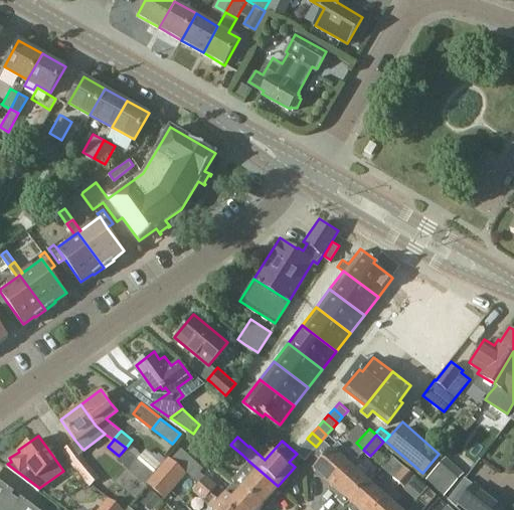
[(307,439),(302,445),(310,453),(316,447),(307,439)]
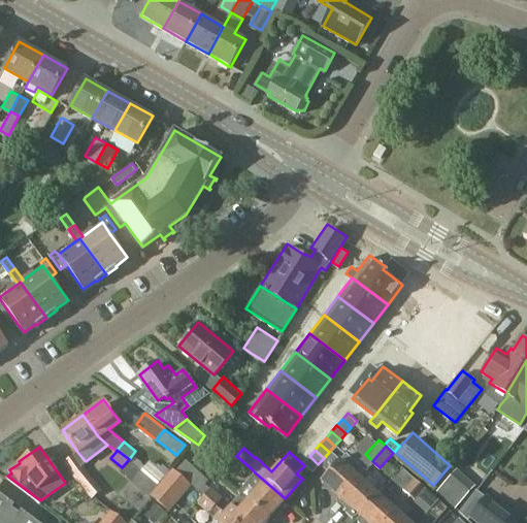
[(322,463),(329,470),(322,480),(340,496),(366,468),(348,452),(341,459),(333,451),(322,463)]
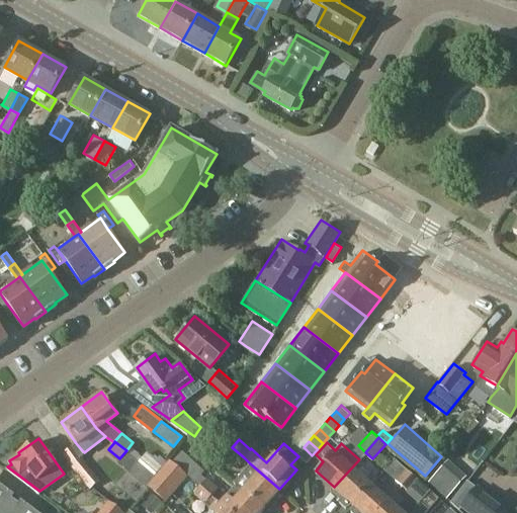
[(244,457),(232,447),(226,454),(237,464),(244,457)]
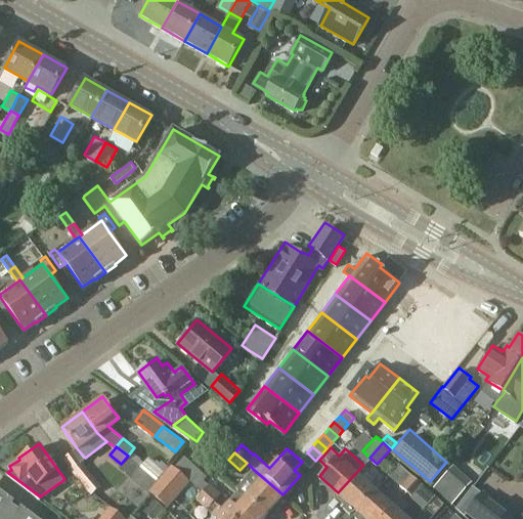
[(307,452),(301,459),(310,467),(315,461),(307,452)]
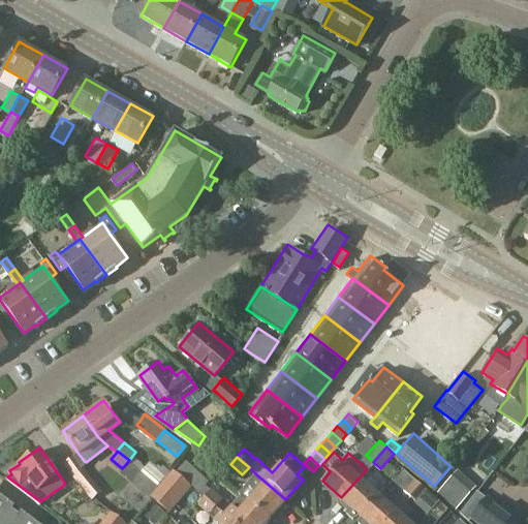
[(186,459),(176,470),(186,480),(196,468),(186,459)]
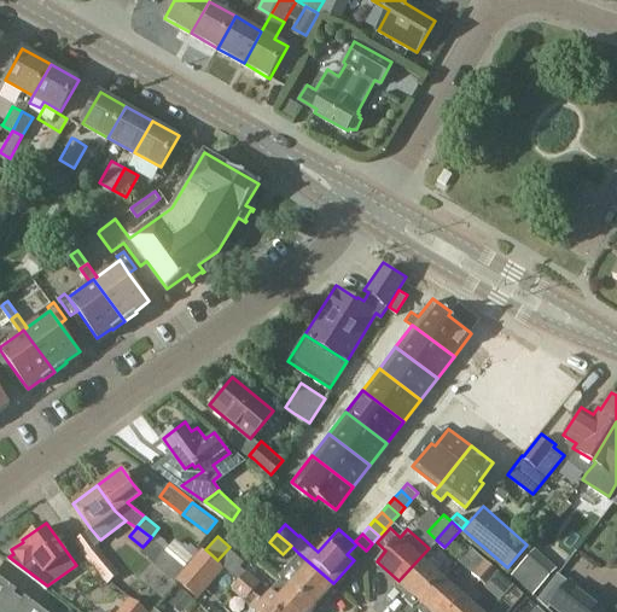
[(143,547),(139,551),(149,559),(161,546),(151,537),(143,547)]
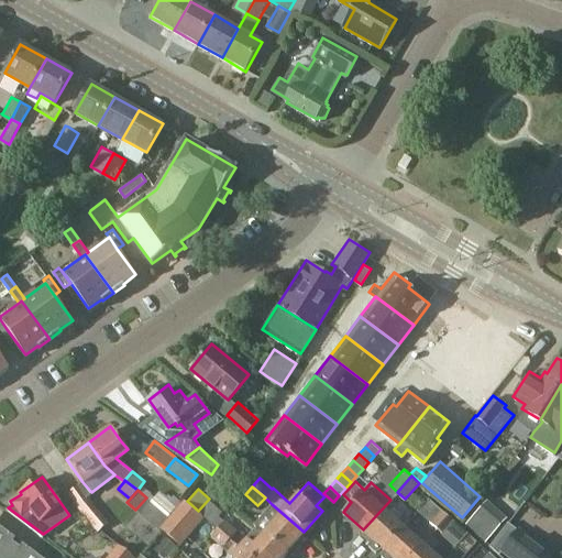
[(109,520),(89,493),(77,503),(83,511),(97,527),(98,529),(109,520)]
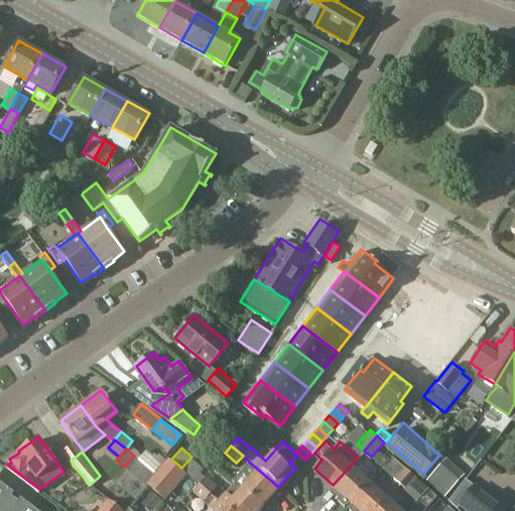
[(148,481),(147,482),(165,498),(186,473),(167,458),(155,472),(148,481)]
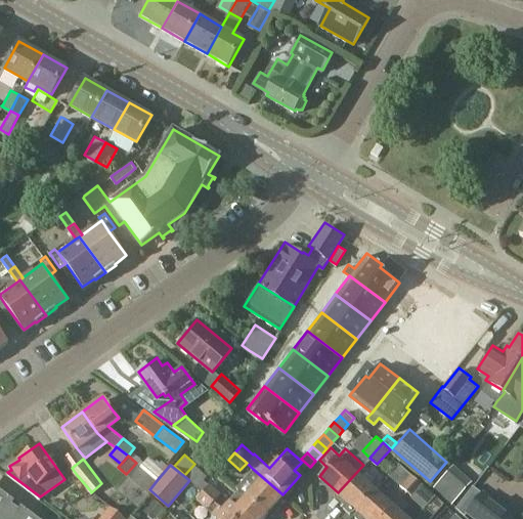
[(382,481),(363,465),(338,492),(346,500),(343,506),(350,511),(355,508),(356,509),(375,488),(382,481)]
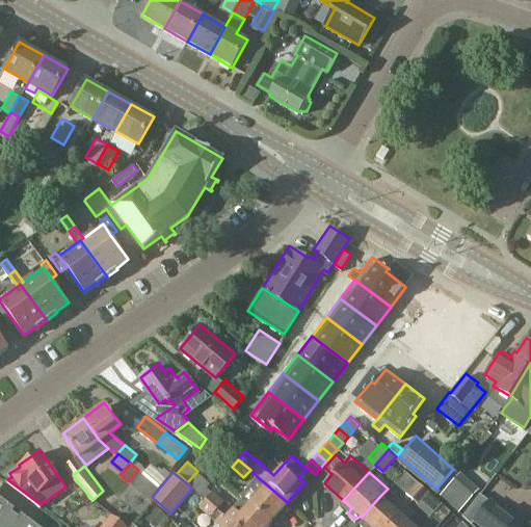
[(257,476),(240,494),(242,496),(271,521),(271,520),(277,523),(284,516),(281,510),(287,502),(257,476)]
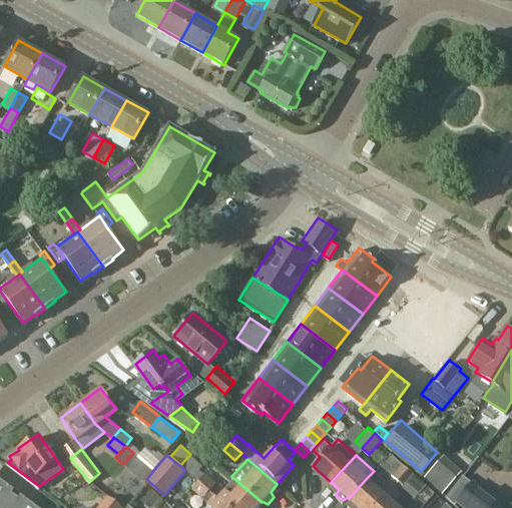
[(438,460),(423,475),(442,493),(457,477),(438,460)]
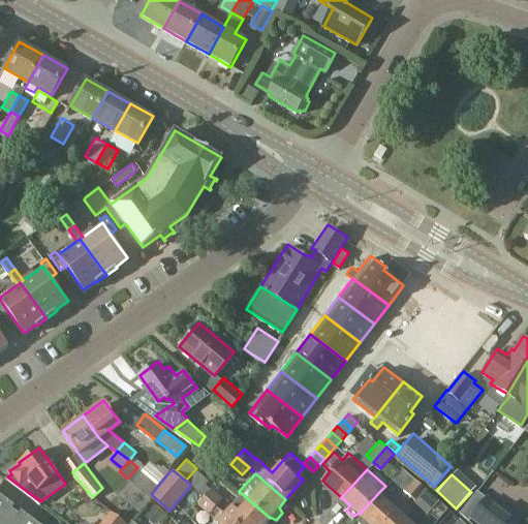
[(415,478),(404,489),(410,494),(422,483),(415,478)]
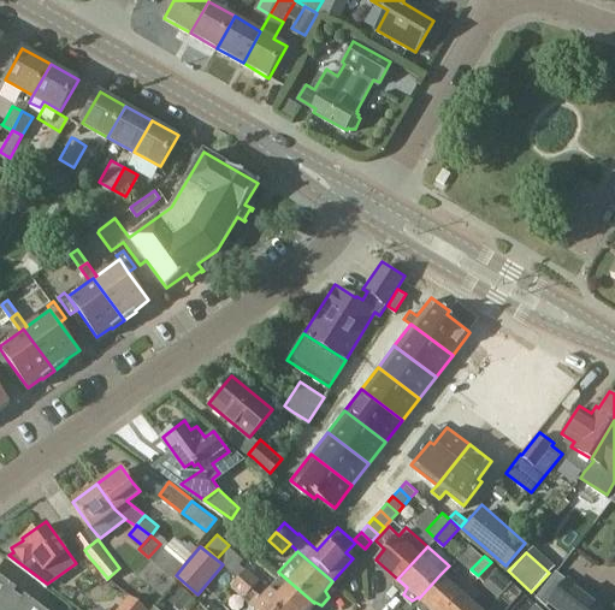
[(246,567),(238,562),(231,569),(238,575),(253,587),(261,578),(247,566),(246,567)]
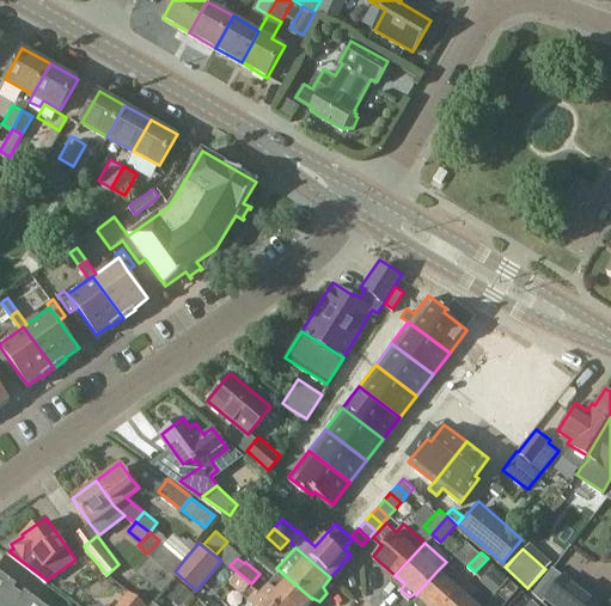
[(498,567),(488,558),(475,571),(486,581),(498,567)]
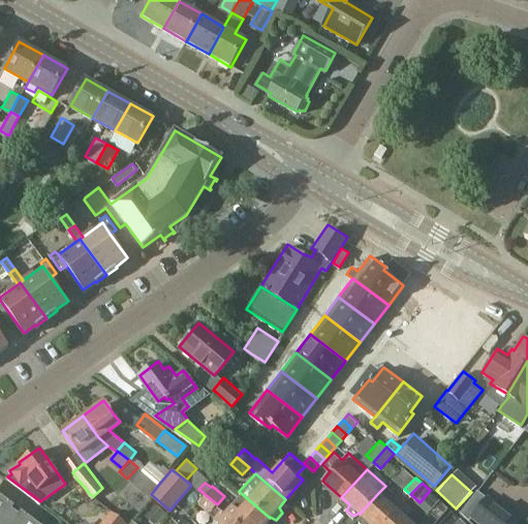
[(0,523),(9,523),(19,513),(13,510),(11,507),(14,504),(0,493),(0,523)]
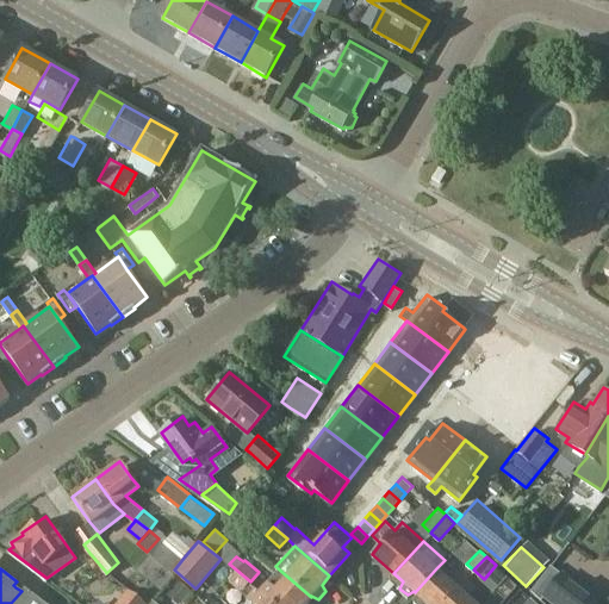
[(278,568),(267,580),(259,590),(274,603),(304,603),(311,597),(278,568)]
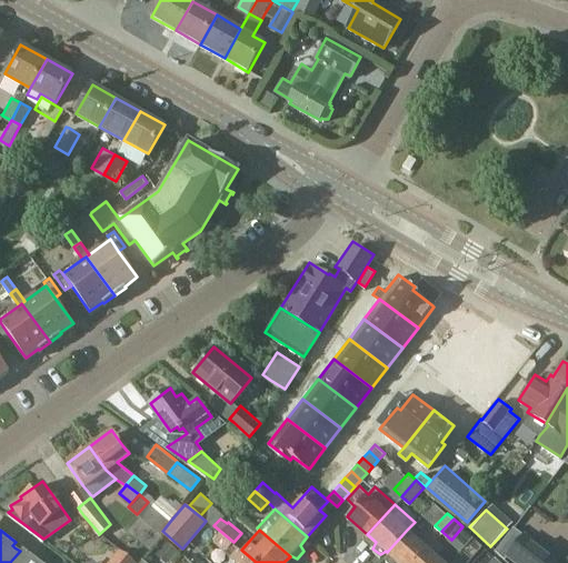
[(387,552),(389,554),(386,560),(389,562),(412,562),(427,548),(435,539),(428,531),(418,541),(407,530),(387,552)]
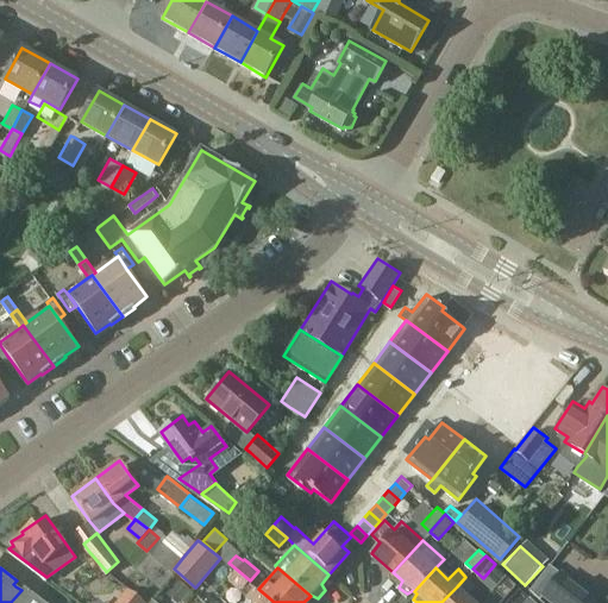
[(230,576),(229,578),(242,590),(243,589),(250,580),(236,569),(234,571),(230,576)]
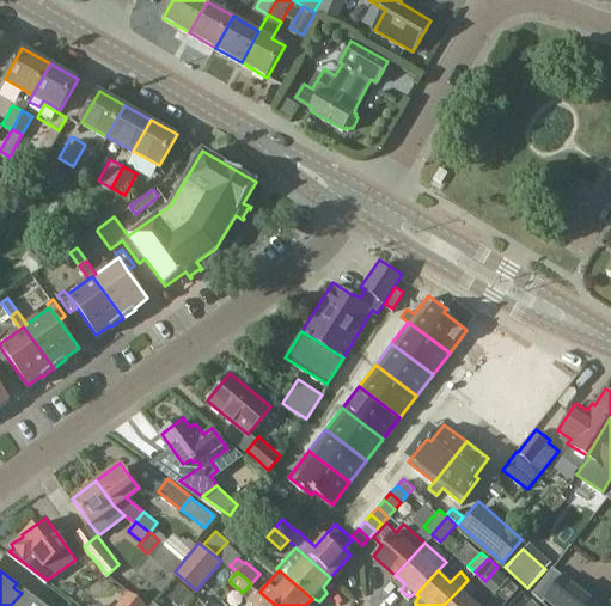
[(544,598),(555,605),(600,605),(604,603),(563,573),(544,598)]
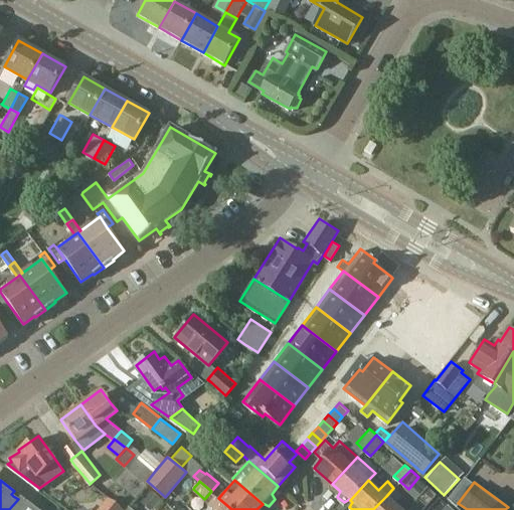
[(151,488),(144,497),(153,505),(161,496),(151,488)]
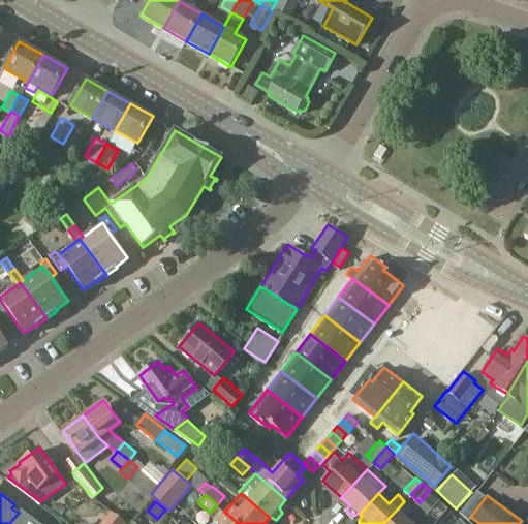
[(404,501),(397,510),(383,523),(412,523),(404,517),(412,507),(405,501),(404,501)]
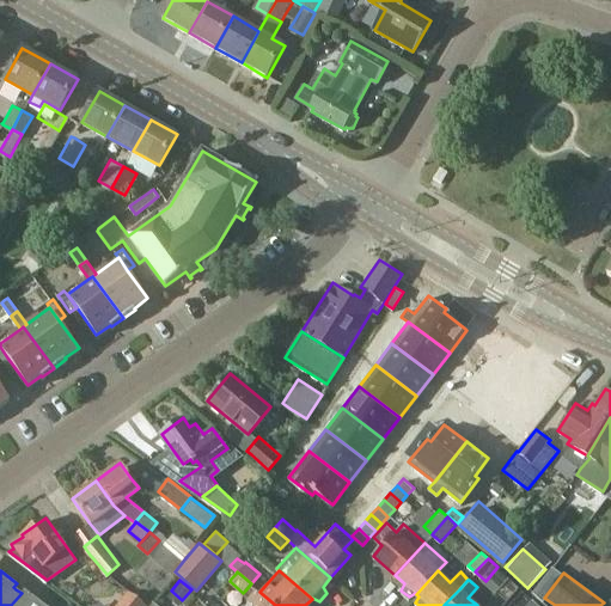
[(114,605),(147,605),(148,605),(128,588),(114,605)]
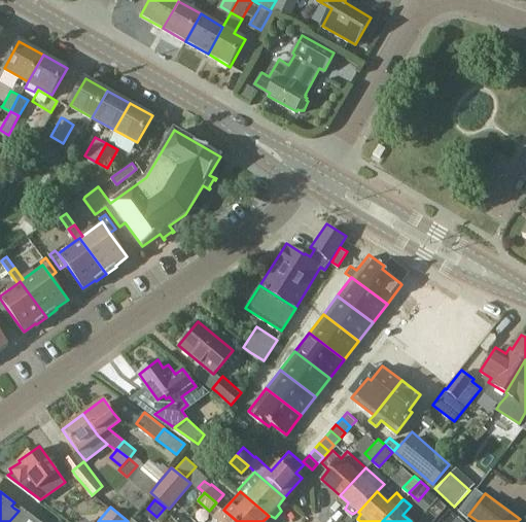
[(219,521),(218,521),(237,521),(223,510),(220,507),(214,514),(213,516),(216,518),(219,521)]
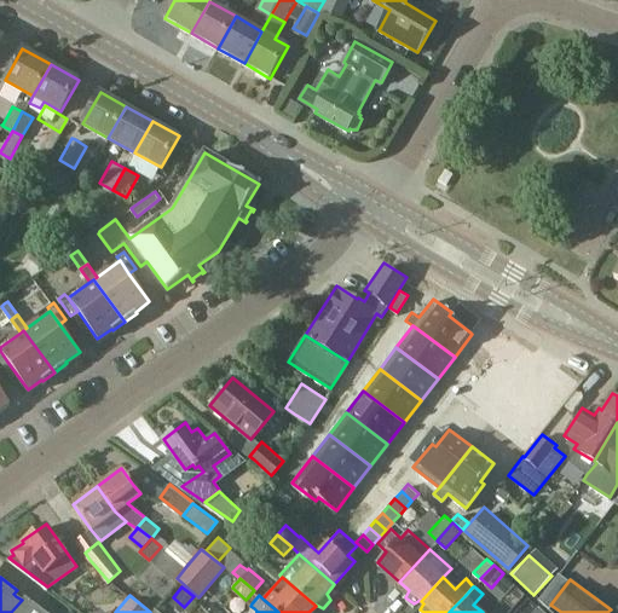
[(22,600),(11,612),(46,612),(26,597),(23,601),(22,600)]
